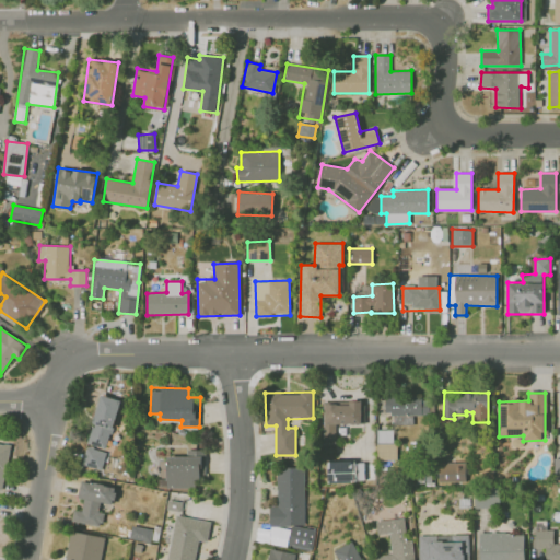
[(429,415),(429,394),(385,394),(385,413),(393,413),(393,424),(413,424),(413,415),(429,415)]
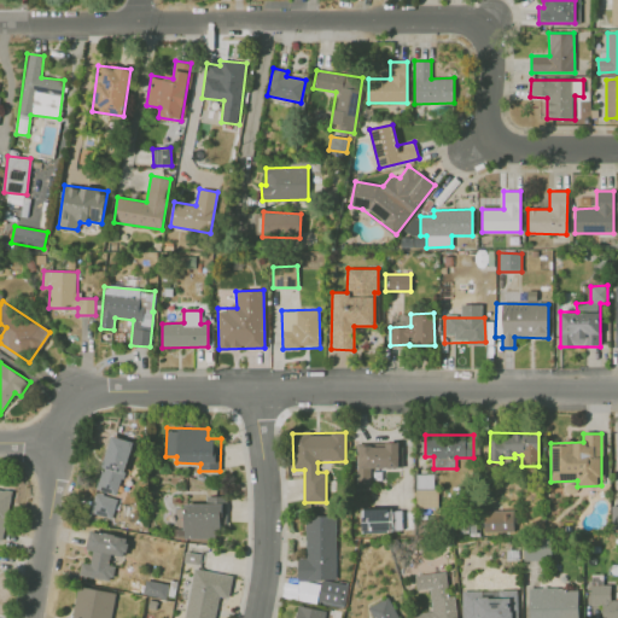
[(117,495),(133,442),(110,436),(95,489),(117,495)]
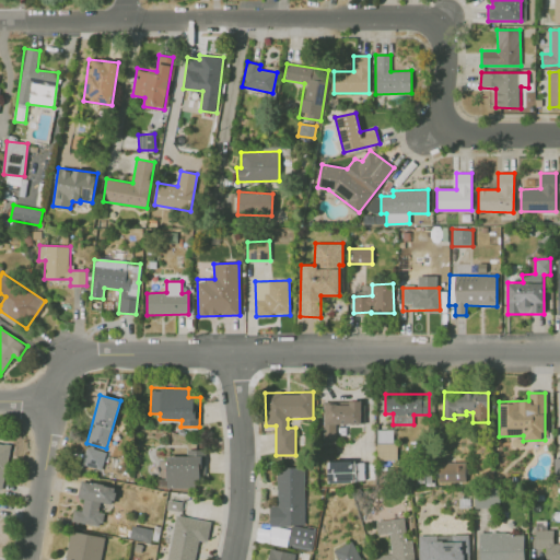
[(361,403),(323,403),(323,440),(336,440),(335,424),(361,423),(361,403)]
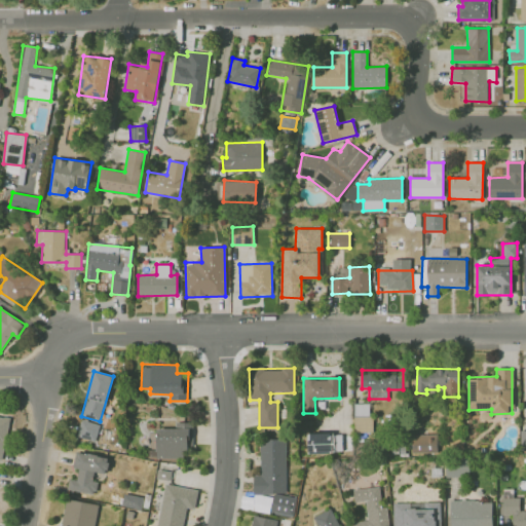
[(371,433),(371,404),(353,404),(354,433),(371,433)]
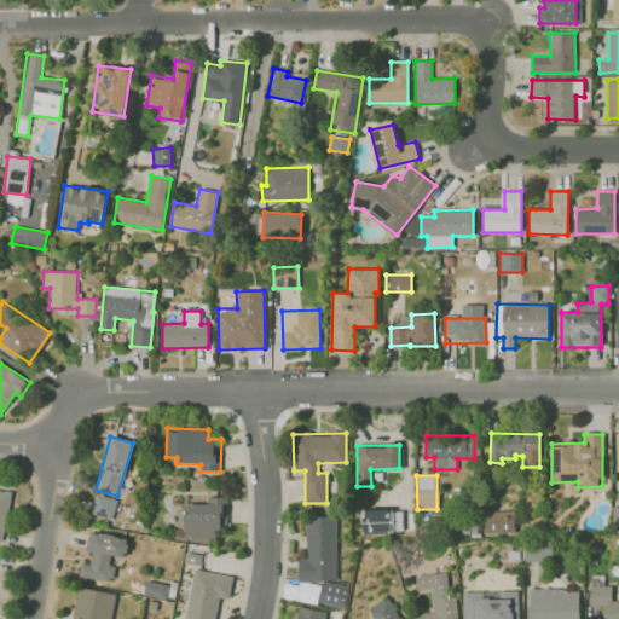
[(11,492),(0,490),(0,539),(3,541),(11,492)]
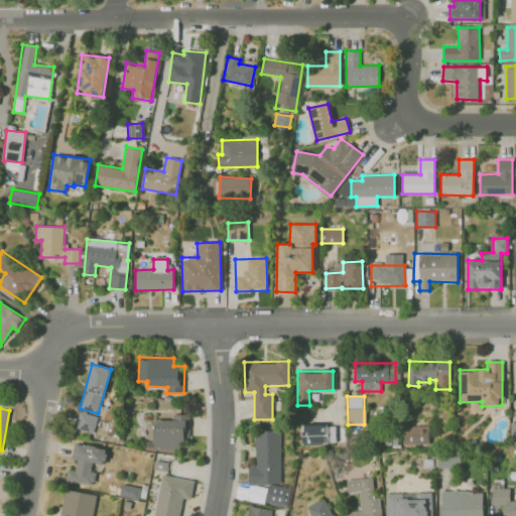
[(93,433),(98,416),(80,411),(75,427),(93,433)]
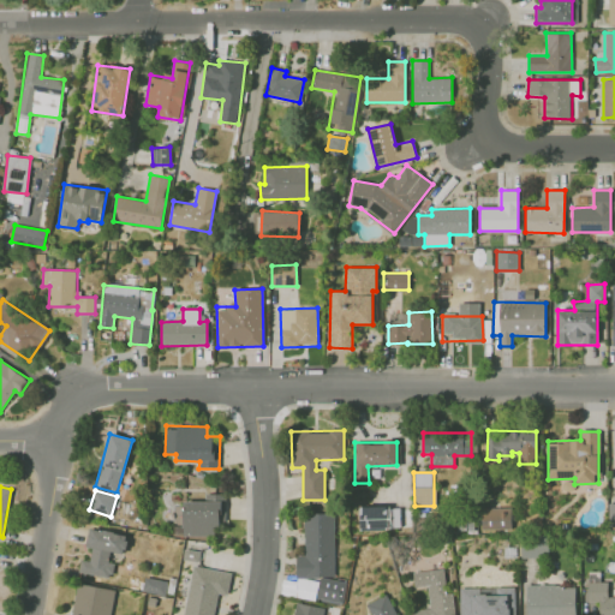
[(224,527),(226,495),(206,494),(204,502),(184,501),(183,535),(214,536),(214,527),(224,527)]
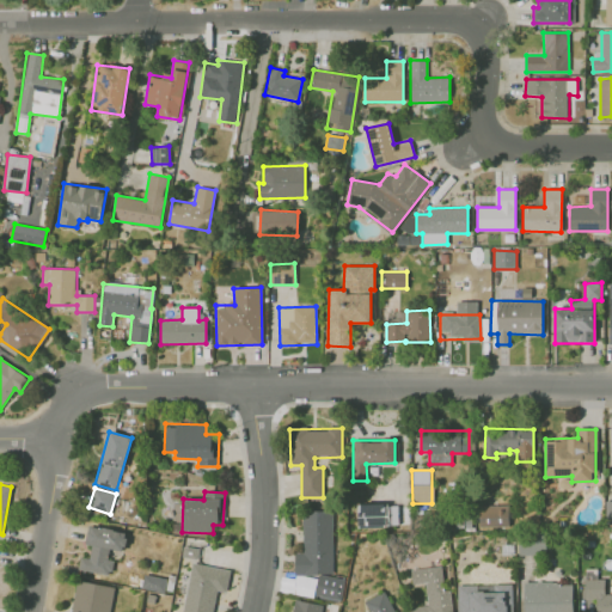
[(357,527),(398,526),(398,505),(357,506),(357,527)]
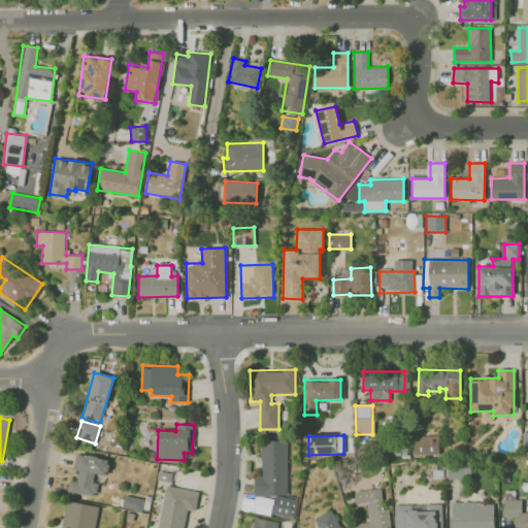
[(438,435),(413,436),(414,455),(439,454),(438,435)]
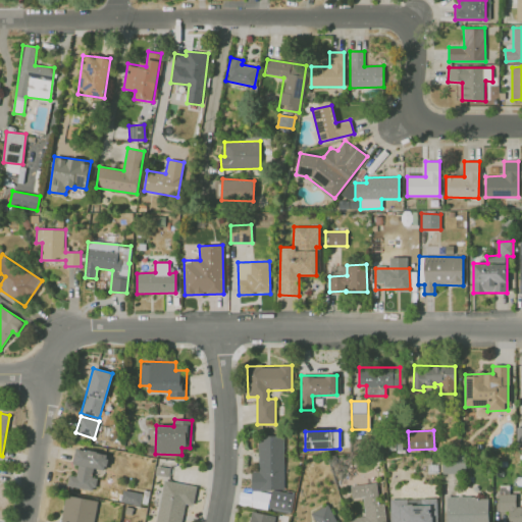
[(259,435),(259,471),(252,471),(252,509),(293,509),(293,492),(283,492),(283,435),(259,435)]
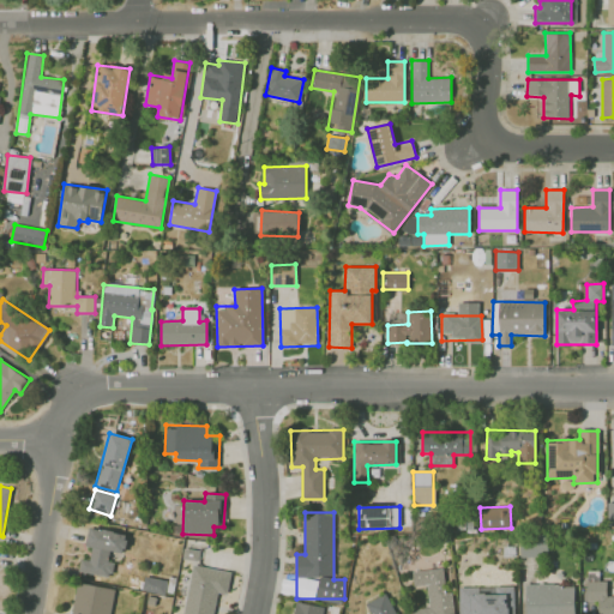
[(127,533),(88,529),(85,547),(91,548),(90,560),(80,559),(78,573),(112,577),(113,561),(108,560),(109,552),(125,553),(127,533)]
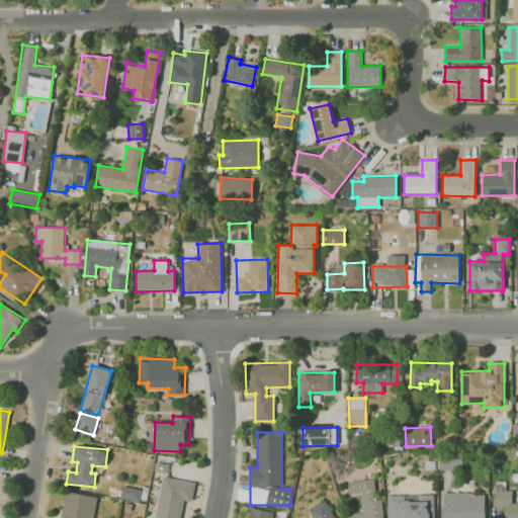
[(461,469),(461,454),(439,454),(439,469),(461,469)]
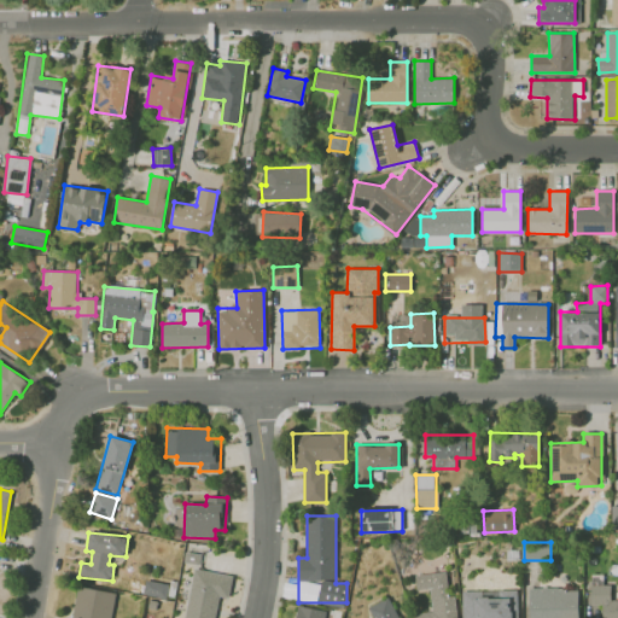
[(200,554),(185,553),(185,561),(199,563),(200,554)]
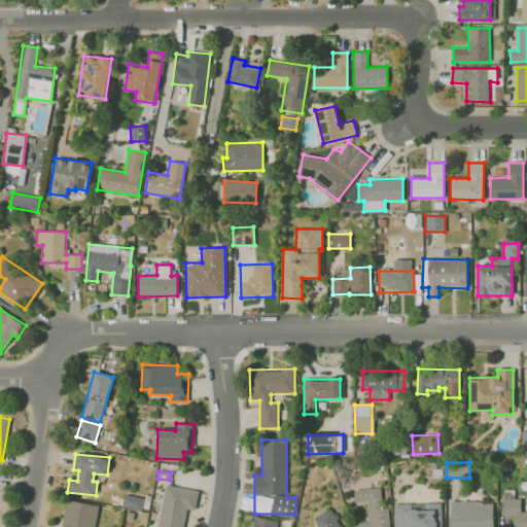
[(183,526),(186,508),(196,511),(199,490),(164,485),(157,526),(183,526)]
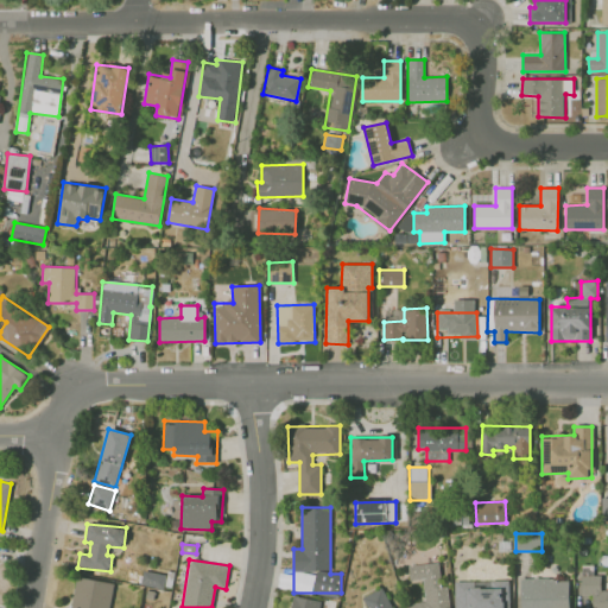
[(409,565),(410,580),(423,578),(425,602),(407,603),(407,607),(449,607),(448,587),(441,587),(438,562),(409,565)]
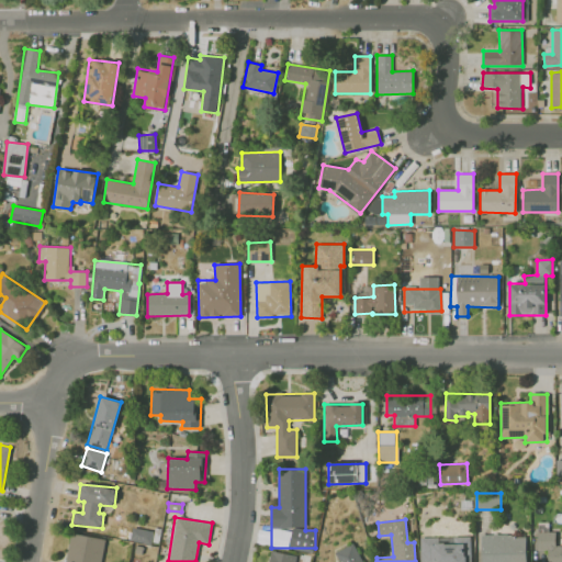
[(153,531),(133,527),(130,539),(150,544),(153,531)]
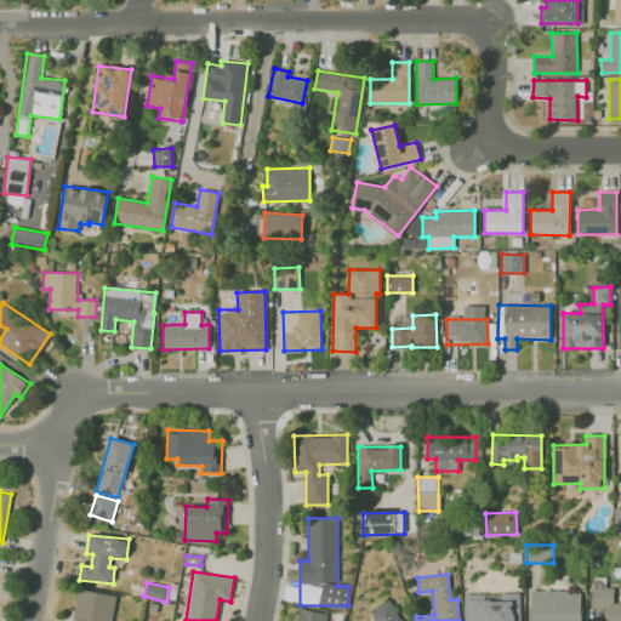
[(112,620),(115,594),(77,590),(72,620),(112,620)]
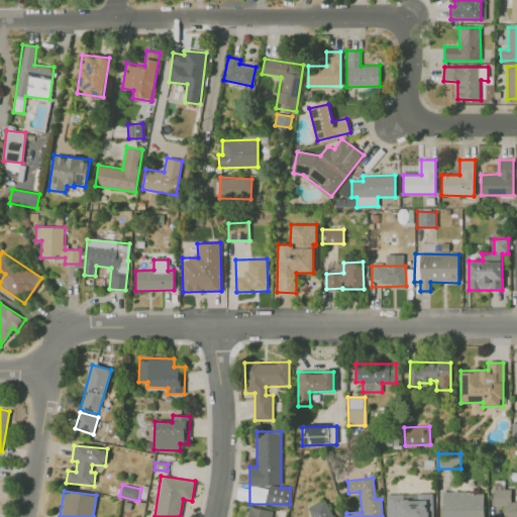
[(484,516),(484,492),(442,492),(442,516),(484,516)]
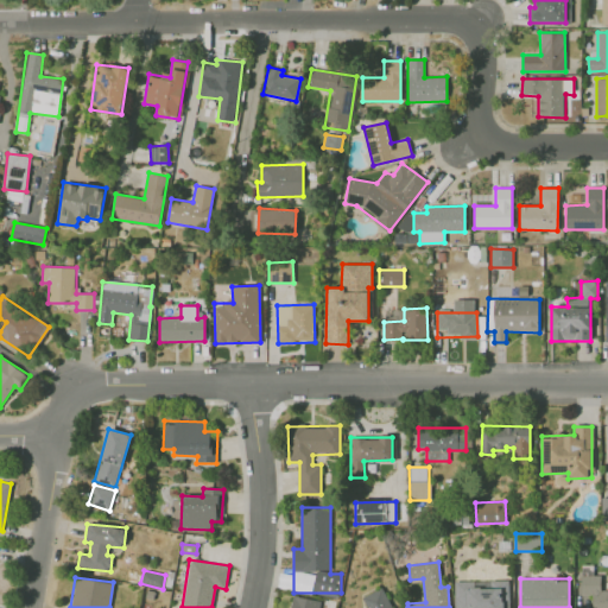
[(508,607),(508,581),(454,582),(454,607),(508,607)]
